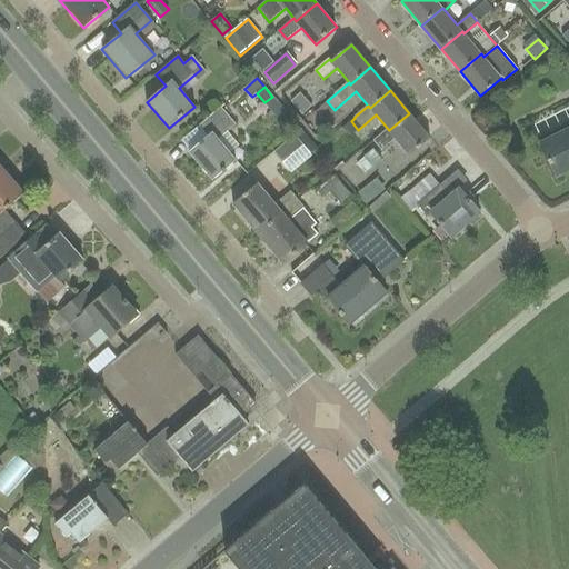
[(303,115),(312,107),(301,93),(292,101),(303,115)]
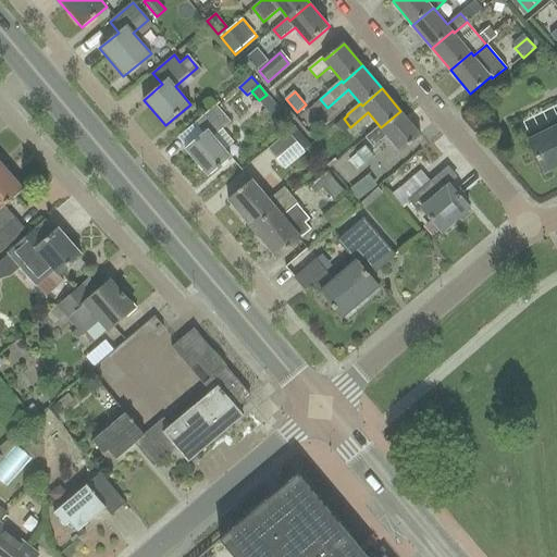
[(282,112),(273,102),(267,109),(274,118),(282,112)]
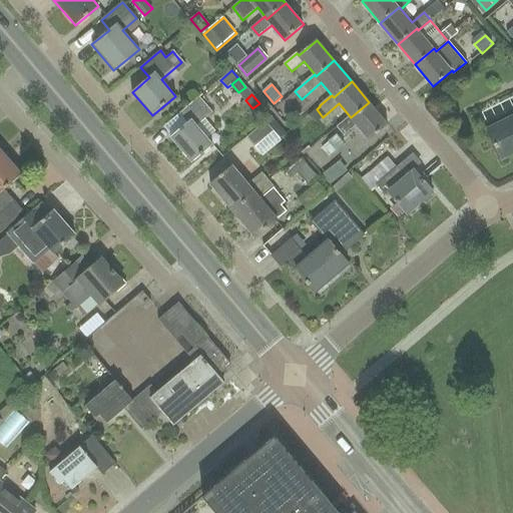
[(213,145),(196,126),(213,113),(199,97),(180,114),(188,124),(171,137),(192,162),(213,145)]
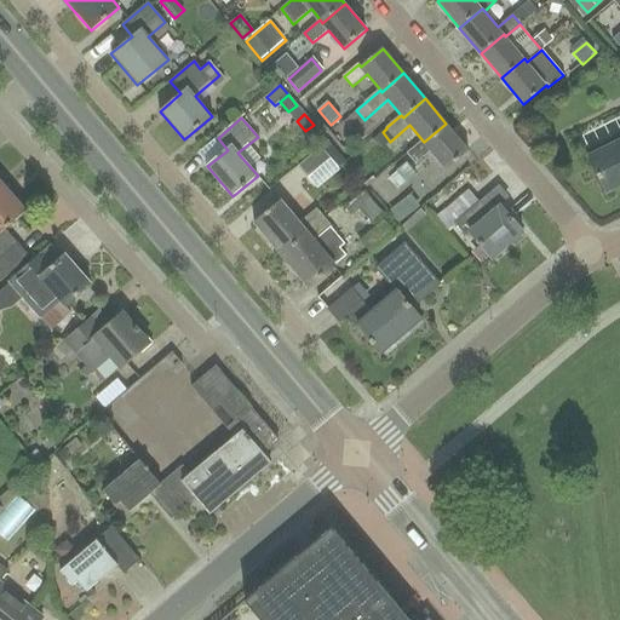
[(423,141),(408,153),(415,162),(431,150),(447,168),(469,150),(446,124),(424,142),(423,141)]
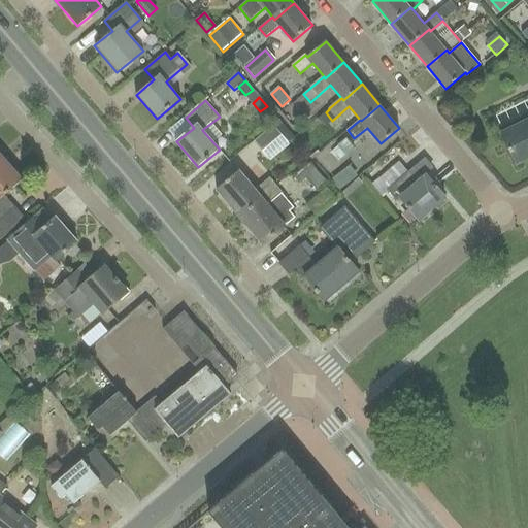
[(527,118),(500,132),(516,163),(527,157),(527,118)]
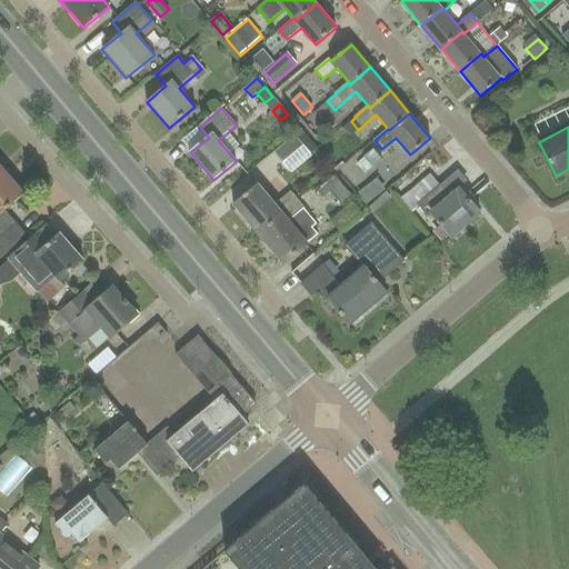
[(281,162),(301,145),(295,137),(275,153),(281,162)]
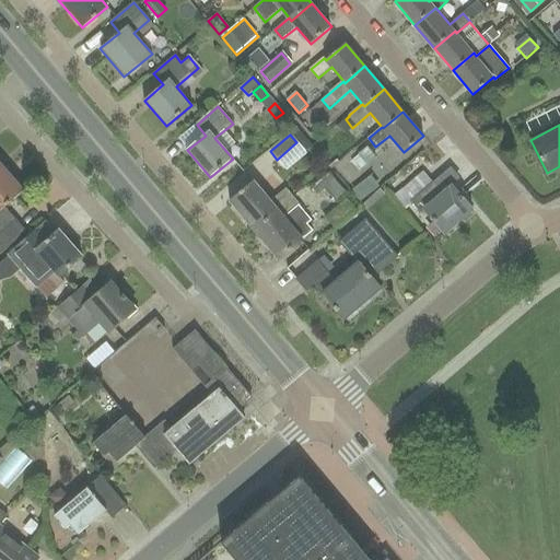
[(376,158),(368,148),(360,154),(368,164),(369,164),(376,158)]
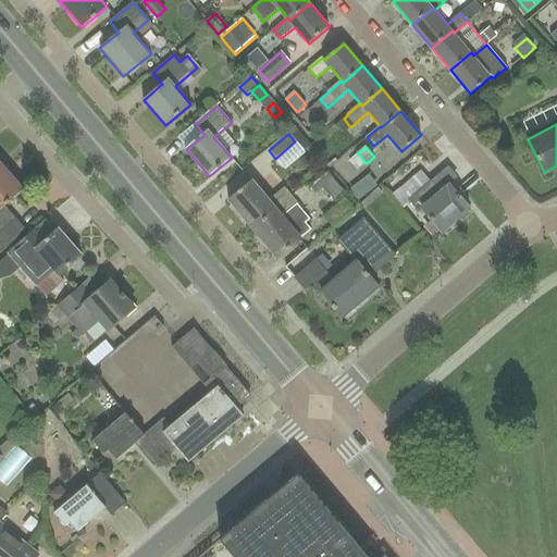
[(320,180),(339,198),(351,186),(332,168),(320,180)]
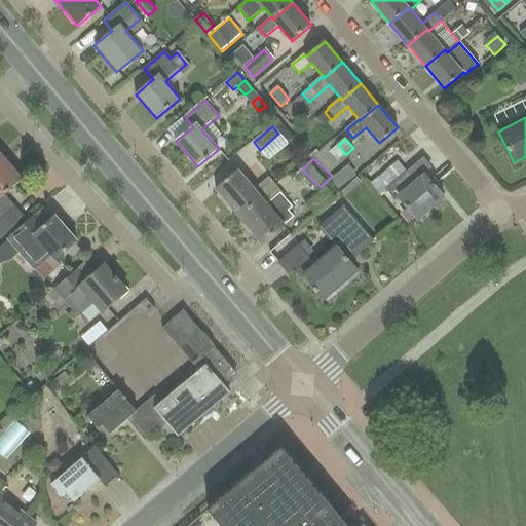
[(417,220),(444,197),(424,174),(431,167),(423,158),(386,189),(395,199),(398,196),(417,220)]
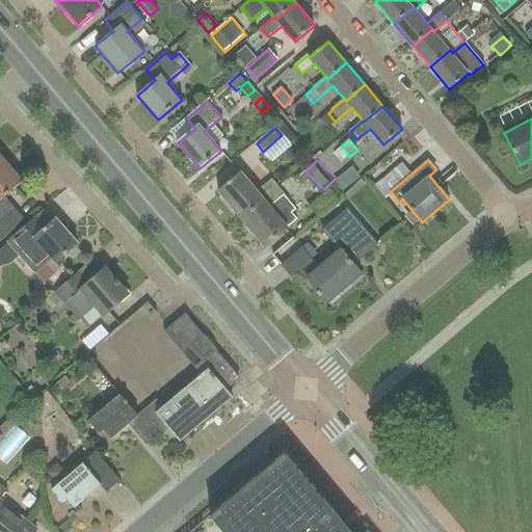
[(0,241),(1,242),(25,220),(5,197),(24,181),(6,161),(0,165),(0,241)]
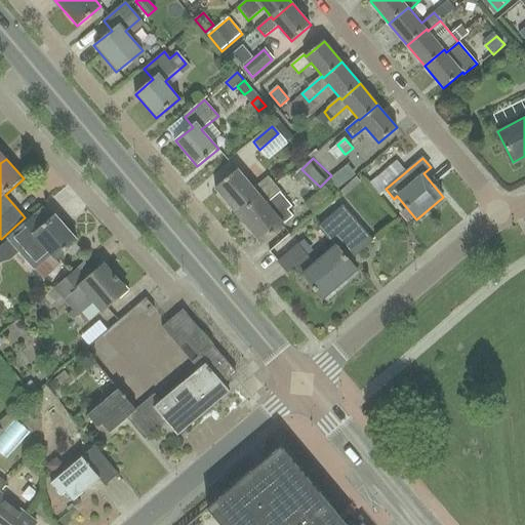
[(237,170),(215,188),(238,215),(274,186),(268,178),(254,190),(237,170)]
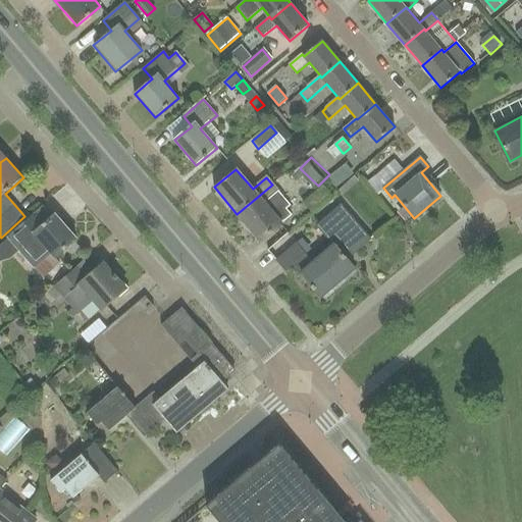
[(272,185),(237,214),(260,242),(281,223),(291,216),(286,210),(291,206),(272,185)]
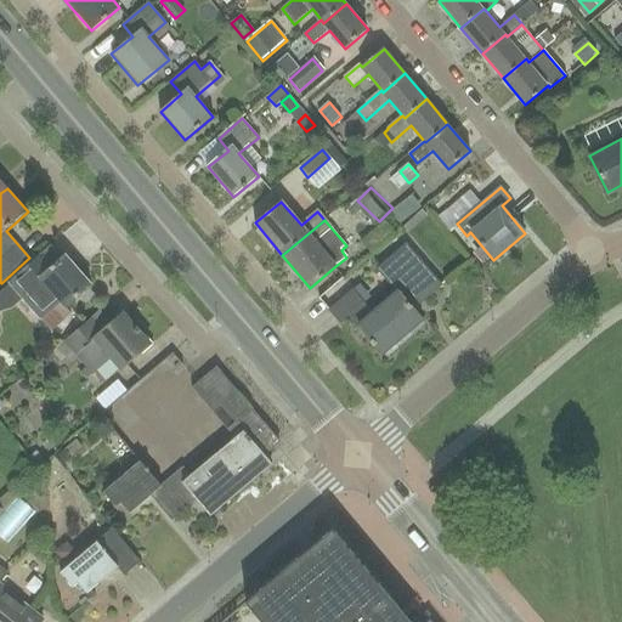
[(396,233),(385,222),(362,241),(373,253),(396,233)]
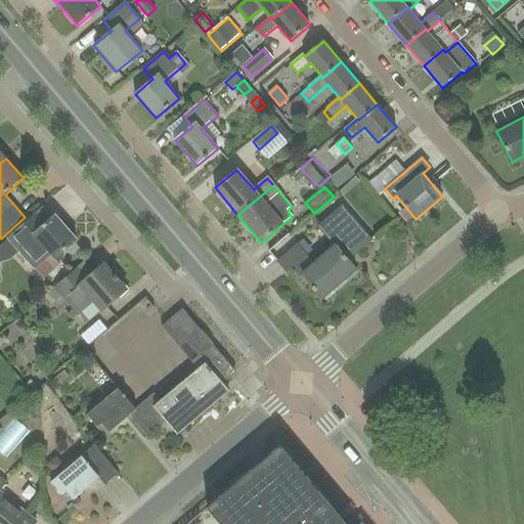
[(349,261),(373,241),(342,206),(317,226),(335,247),(314,264),(297,245),(277,261),(287,271),(293,265),(314,291),(316,290),(323,298),(356,269),(349,261)]
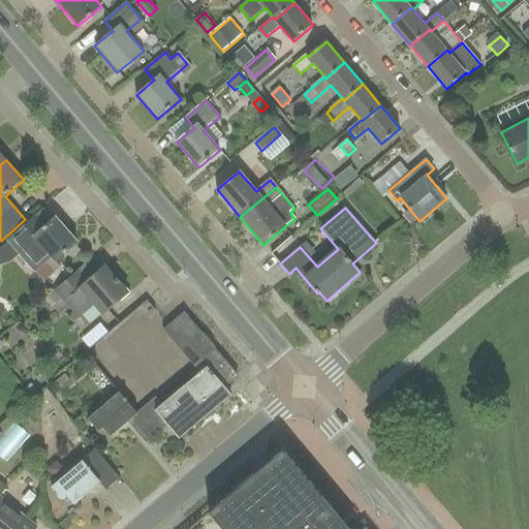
[(26,225),(0,248),(0,266),(8,263),(20,254),(33,269),(49,254),(57,262),(80,243),(57,218),(36,237),(26,225)]
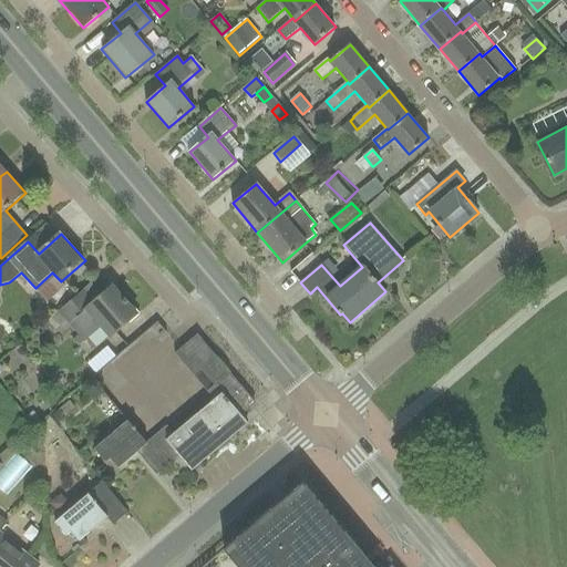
[(112,336),(137,313),(113,286),(94,302),(84,291),(52,320),(59,327),(68,319),(86,340),(103,326),(112,336)]
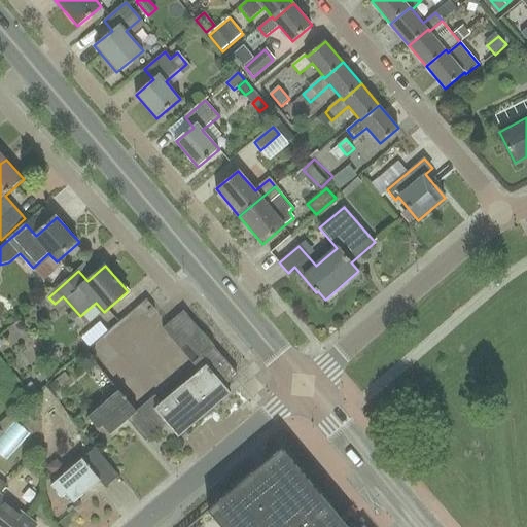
[(222,383),(237,372),(183,310),(163,328),(199,371),(162,402),(154,395),(136,412),(118,391),(88,418),(99,430),(103,427),(110,435),(129,420),(146,441),(167,423),(178,437),(231,392),(222,383)]
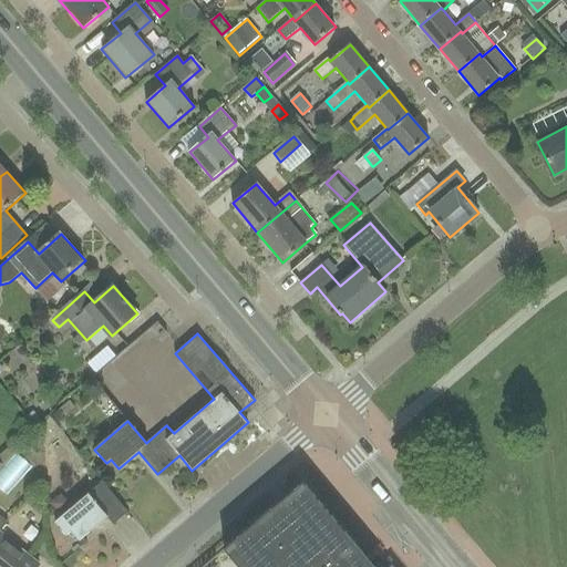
[(103,482),(89,493),(54,523),(66,537),(72,533),(80,542),(107,517),(115,527),(130,514),(103,482)]
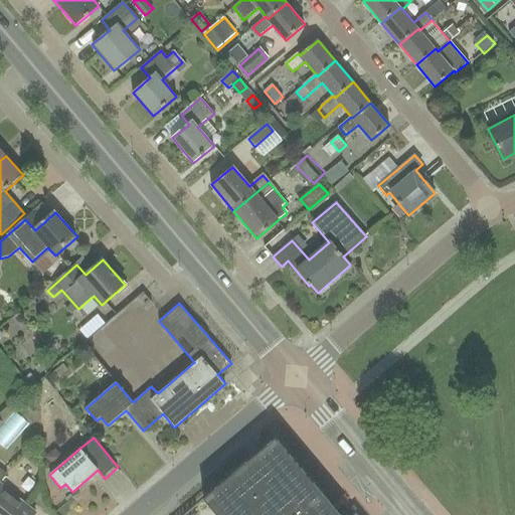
[(216,514),(358,514),(356,513),(353,514),(340,514),(276,439),(203,499),(216,514)]
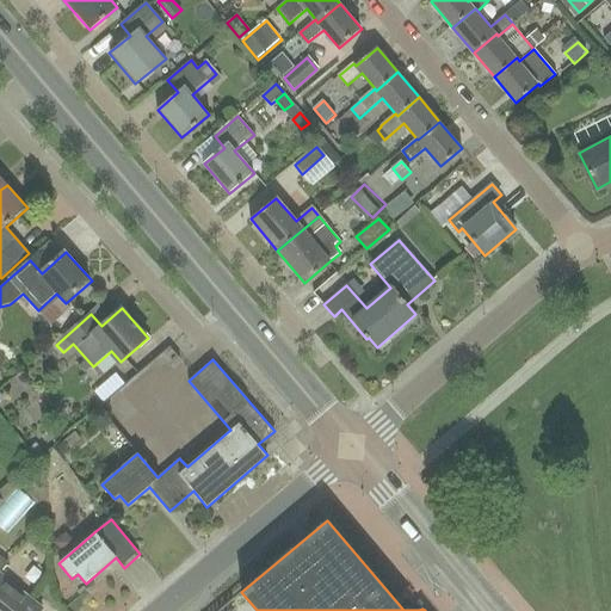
[(0,610),(39,610),(43,606),(1,572),(10,562),(0,554),(0,610)]
